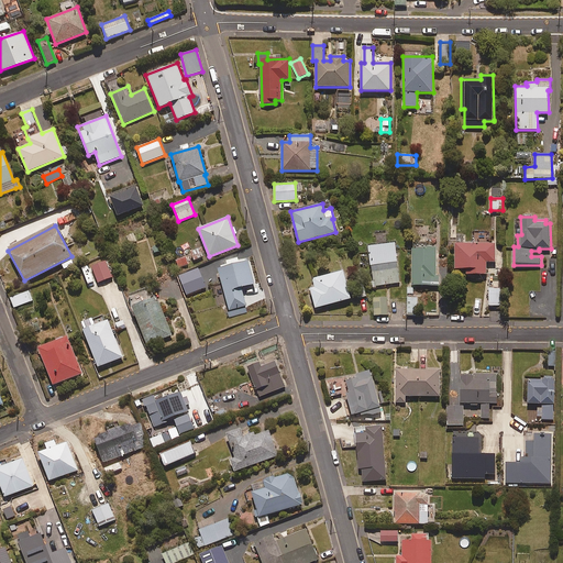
[(395,243),(368,246),(372,277),(375,276),(376,286),(400,283),(395,243)]
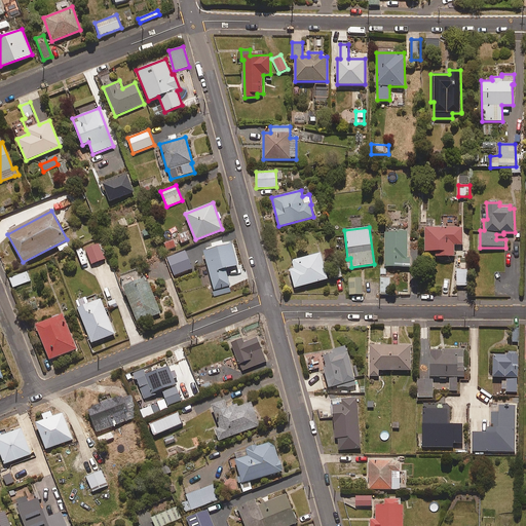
[(462,227),(424,228),(424,251),(436,251),(436,257),(455,257),(454,245),(462,245),(462,227)]
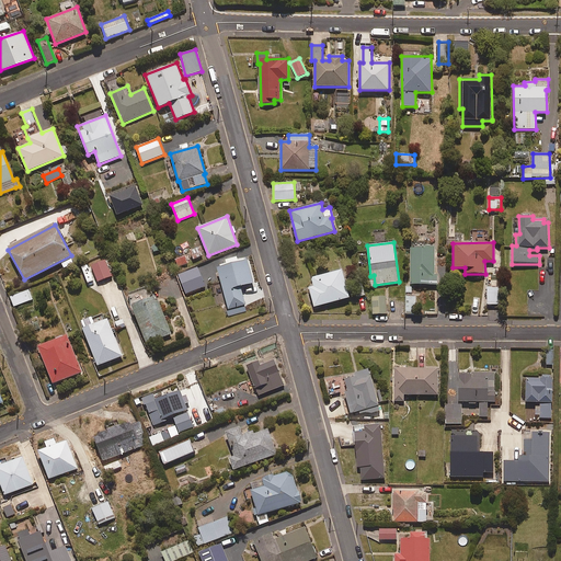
[(437,274),(435,274),(434,248),(411,248),(411,285),(437,285),(437,274)]
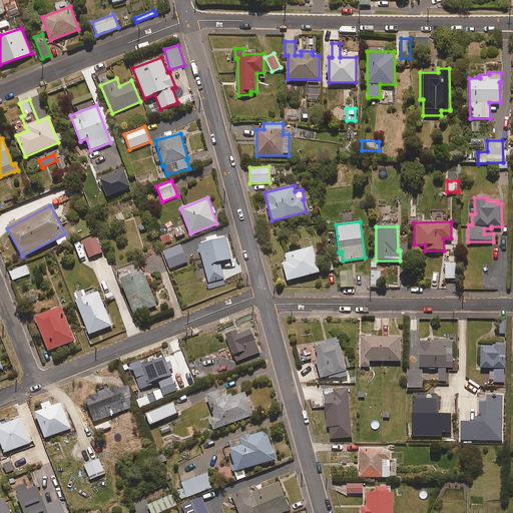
[(89,258),(102,252),(96,237),(83,242),(89,258)]
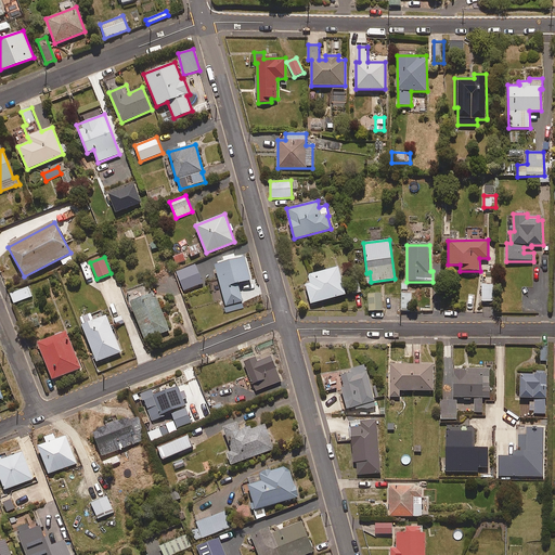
[(237,283),(250,280),(244,257),(215,265),(228,312),(244,308),(237,283)]
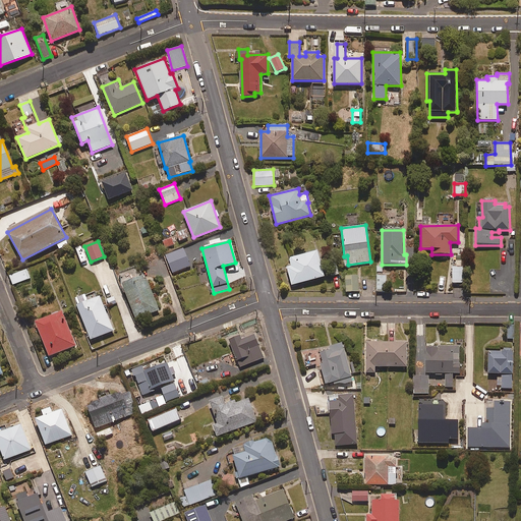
[(172,273),(190,267),(183,248),(166,255),(172,273)]
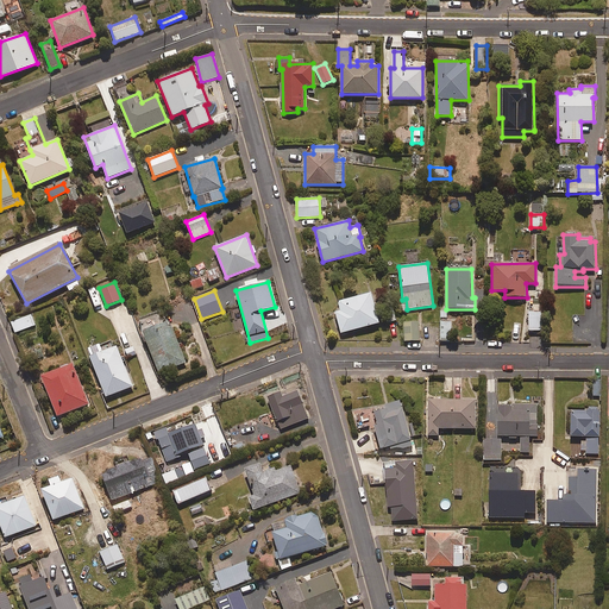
[(341,333),(380,324),(371,293),(338,302),(340,311),(336,312),(341,333)]
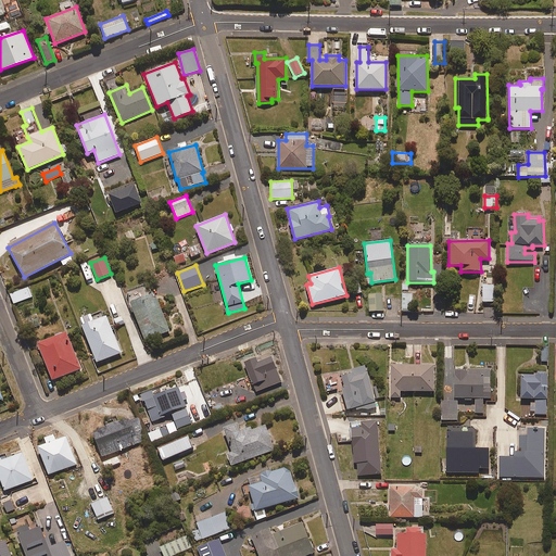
[(495,302),(494,285),(483,286),(483,302),(495,302)]
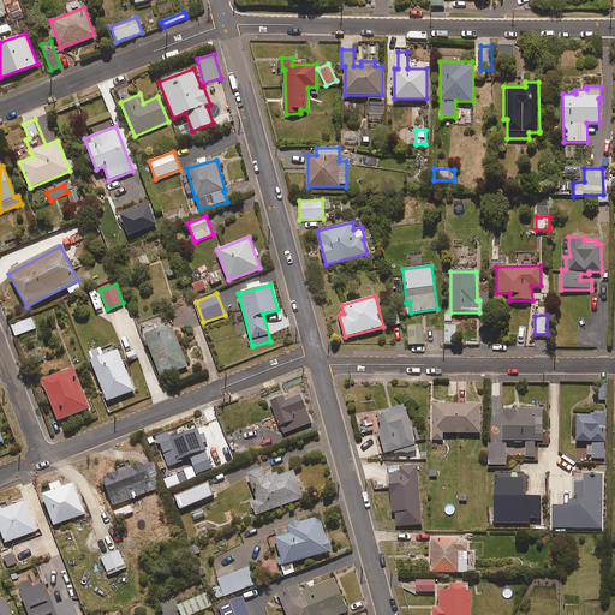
[(16,336),(35,329),(31,317),(12,324),(16,336)]
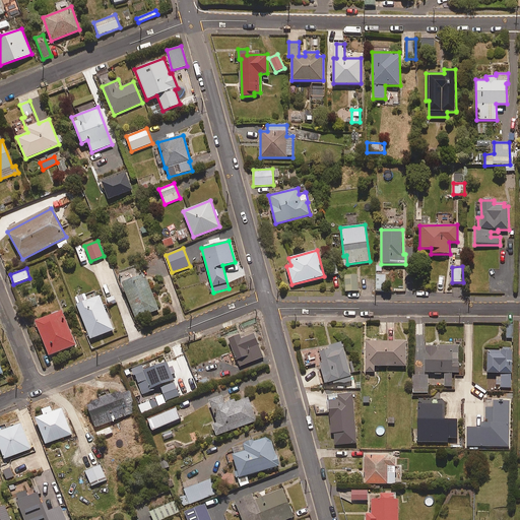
[(158,310),(144,273),(121,282),(135,319),(158,310)]
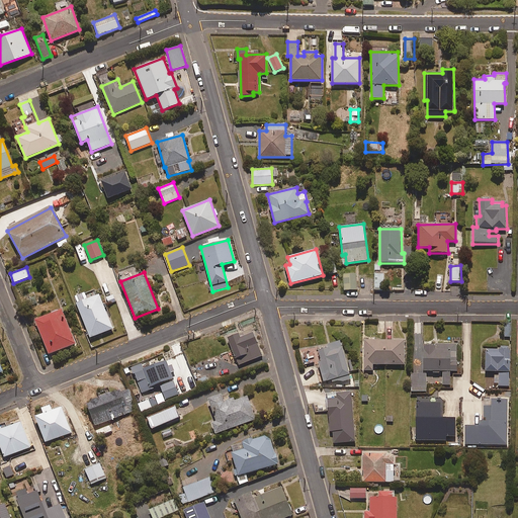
[(356,289),(356,274),(344,274),(344,290),(356,289)]
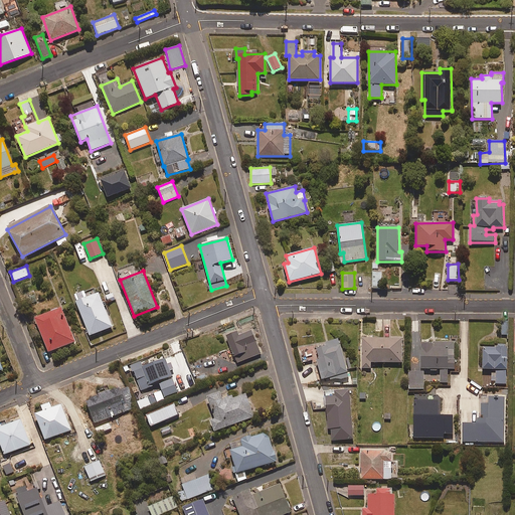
[(382,288),(382,273),(372,273),(373,288),(382,288)]
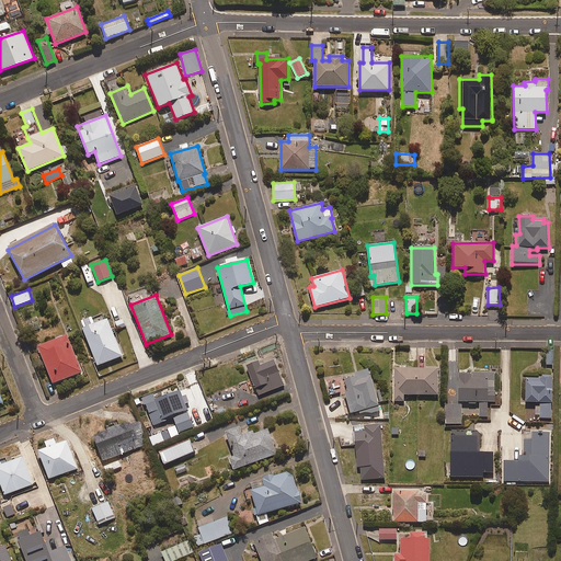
[(107,319),(94,324),(92,318),(80,322),(98,366),(122,356),(107,319)]
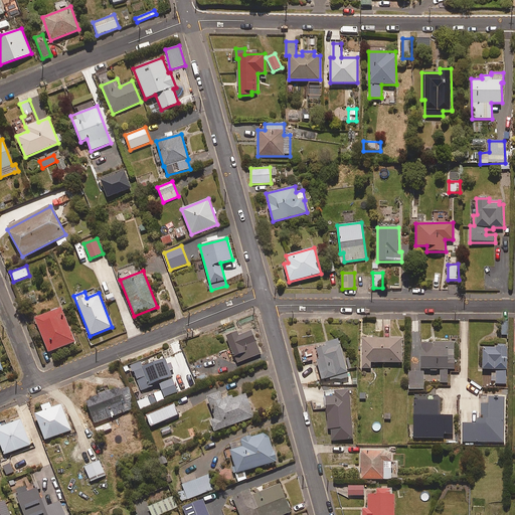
[(48,352),(74,342),(61,308),(34,318),(48,352)]
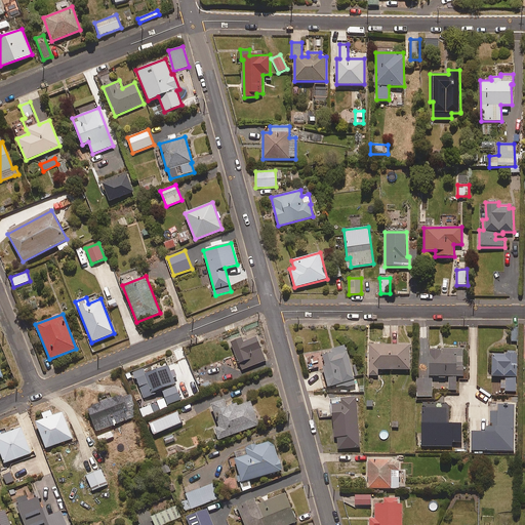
[(242,370),(266,361),(256,337),(243,342),(242,338),(231,342),(242,370)]
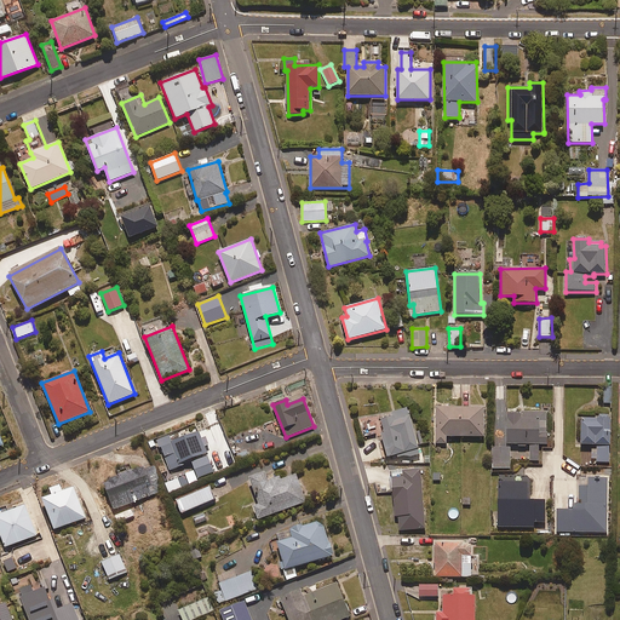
[(484,436),(484,407),(435,407),(436,445),(447,443),(447,436),(484,436)]
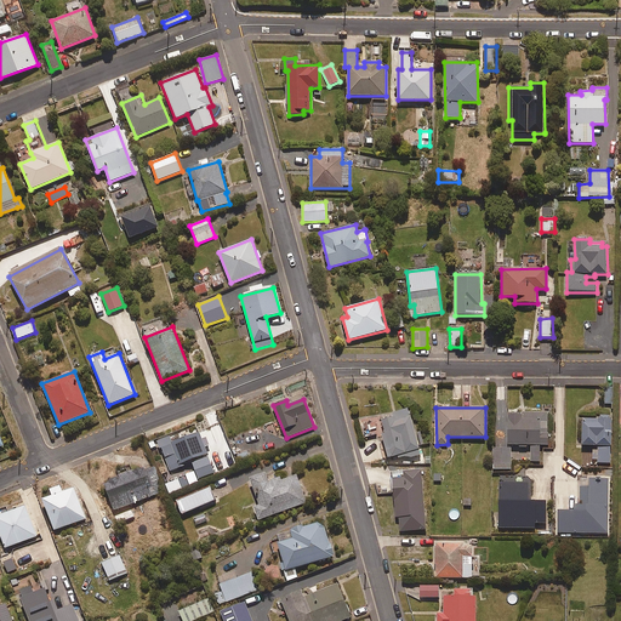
[(381,433),(387,457),(397,455),(398,459),(421,455),(409,409),(394,412),(396,416),(382,420),(385,432),(381,433)]
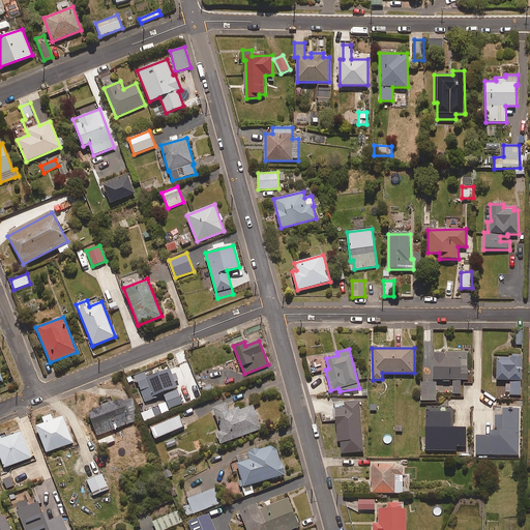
[(467,370),(467,352),(435,352),(435,355),(434,355),(434,380),(443,380),(443,382),(449,382),(449,380),(452,380),(452,393),(461,393),(461,380),(468,380),(468,370),(467,370)]
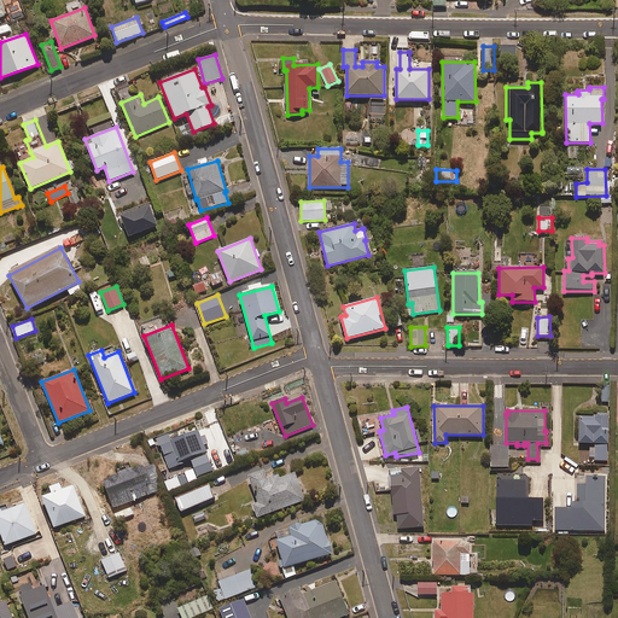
[(596,414),(596,417),(583,417),(583,419),(579,419),(579,443),(595,443),(595,461),(608,460),(607,444),(610,444),(608,419),(607,419),(607,414),(596,414)]
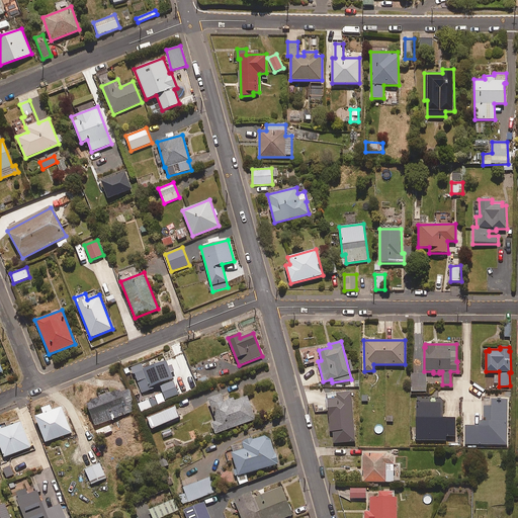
[(153,386),(173,378),(171,373),(175,371),(172,362),(167,364),(166,361),(135,374),(143,394),(154,389),(153,386)]
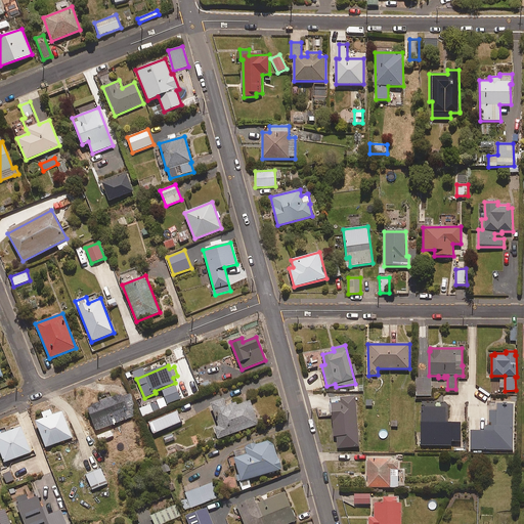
[(432,378),(416,378),(416,396),(432,396),(432,378)]
